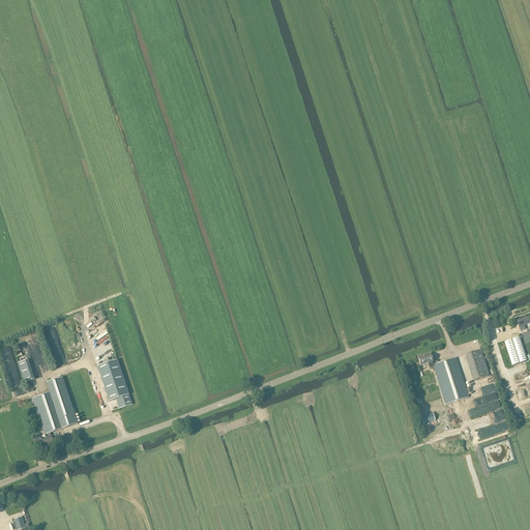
[(529,323),(529,321),(528,316),(517,319),(519,327),(522,326),(522,327),(527,325),(526,325),(529,323)]
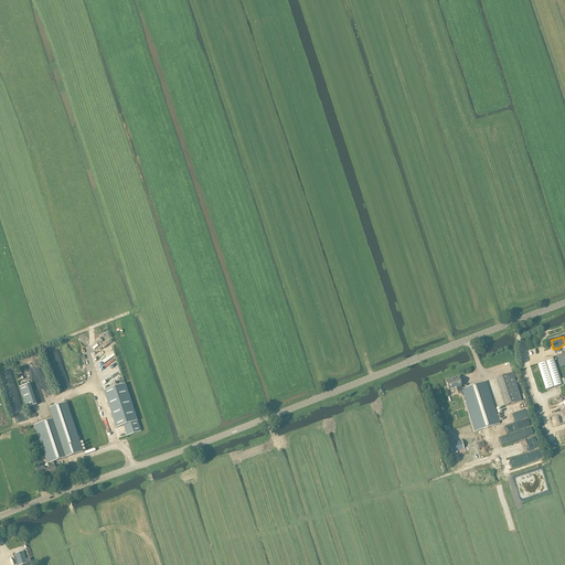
[(539,365),(546,391),(562,385),(554,360),(539,365)]
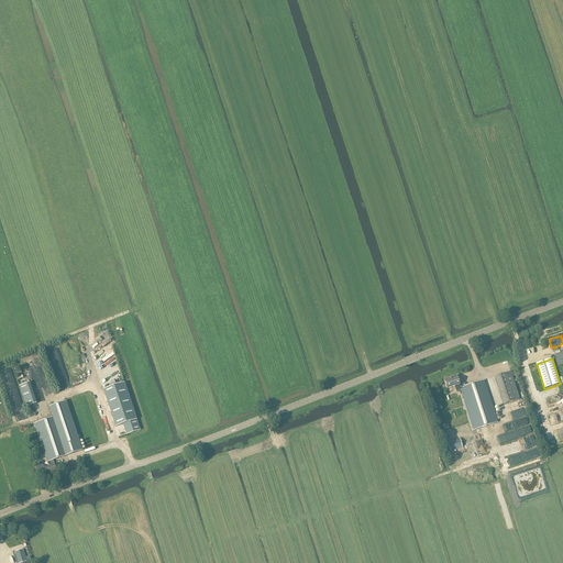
[(503,405),(519,399),(510,372),(495,377),(503,405)]
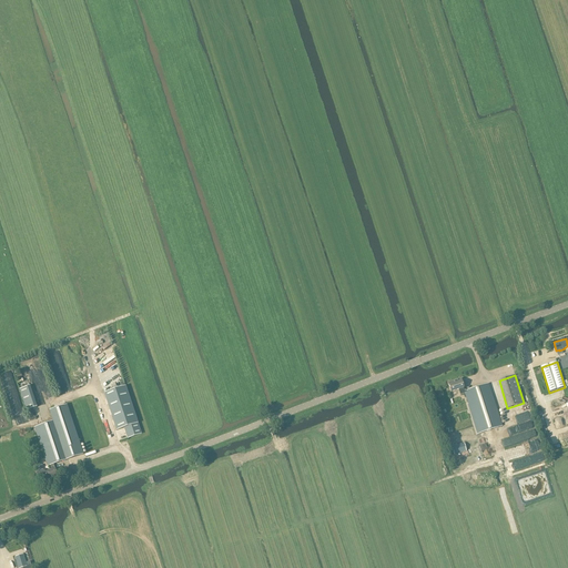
[(462,379),(448,383),(450,393),(458,389),(460,395),(465,394),(464,392),(464,388),(462,379)]
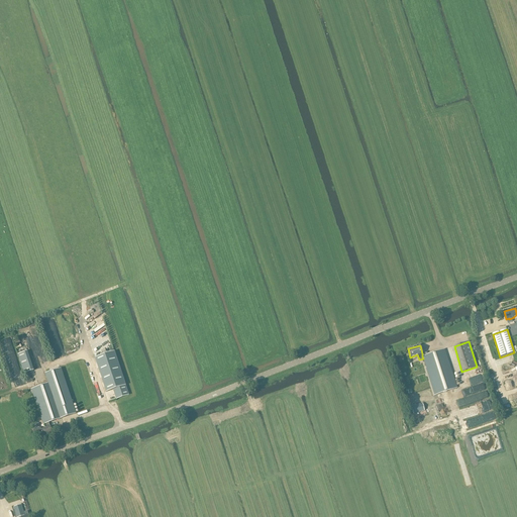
[(457,388),(445,349),(422,356),(435,395),(457,388)]
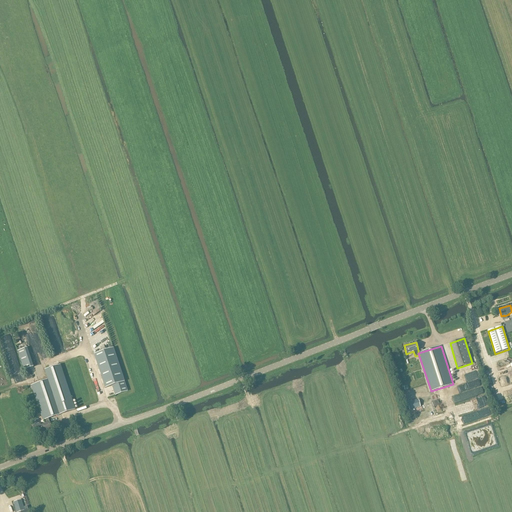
[(23,370),(33,367),(27,348),(17,351),(23,370)]
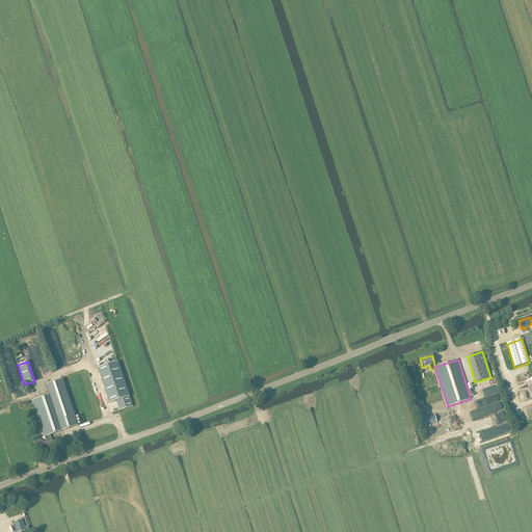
[(120,410),(132,406),(117,362),(98,369),(109,403),(116,401),(120,410)]
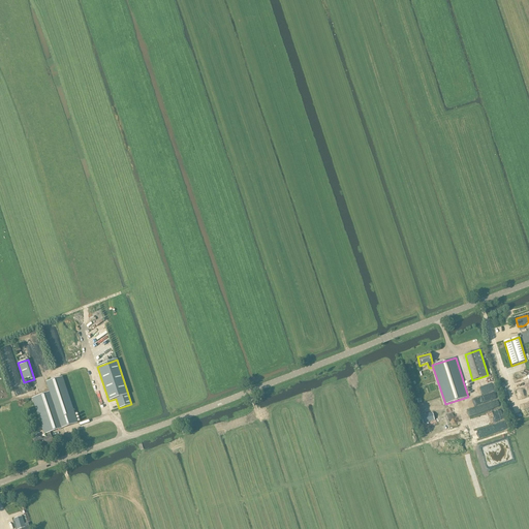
[(54,392),(32,399),(44,435),(45,434),(47,438),(41,440),(41,437),(34,440),(37,447),(43,445),(44,447),(54,444),(51,437),(52,437),(50,432),(78,424),(62,377),(51,381),(54,392)]
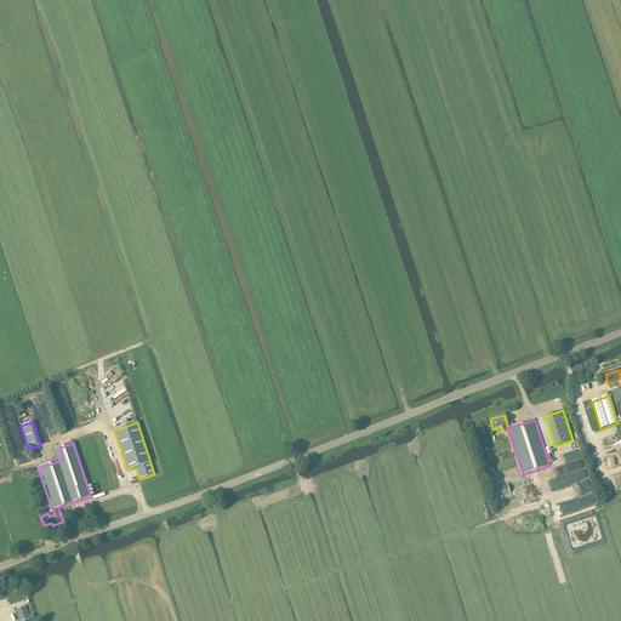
[(511,494),(507,485),(494,489),(496,497),(511,494)]
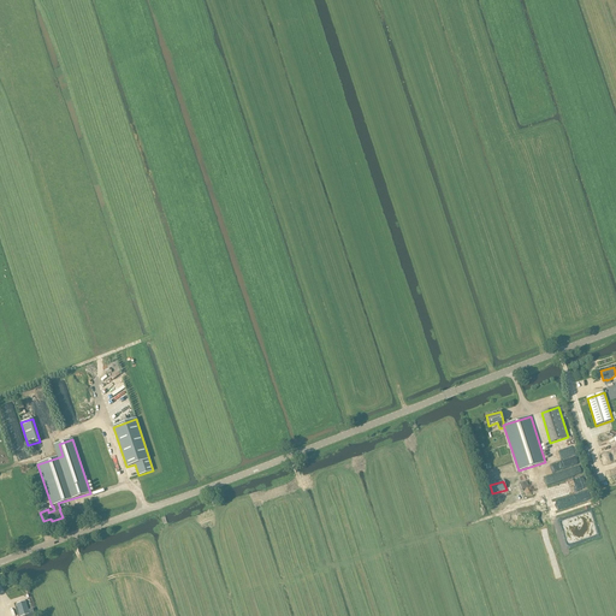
[(24,615),(30,615),(25,602),(17,604),(19,615),(24,615)]
